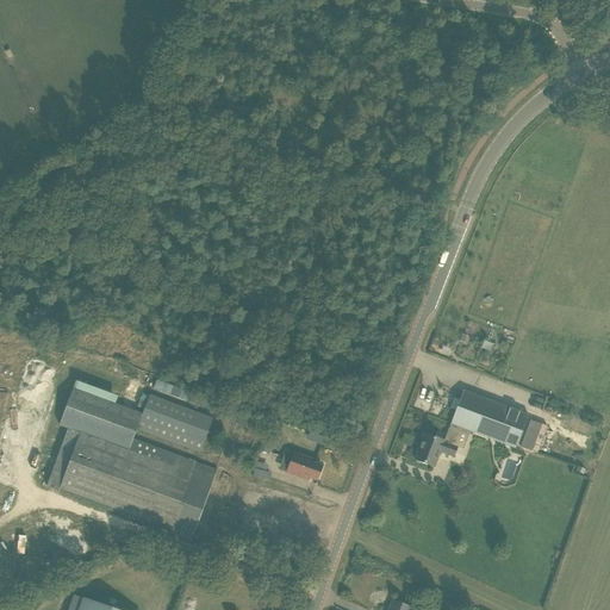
[(153,388),(215,411),(218,402),(156,379),(153,388)]
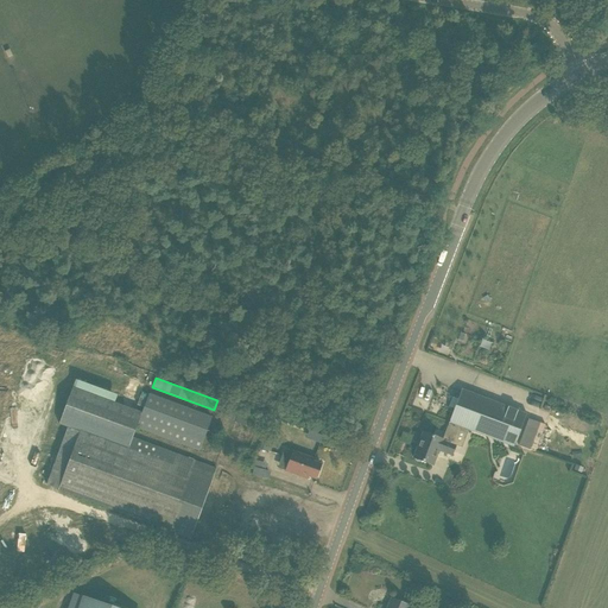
[(211,417),(149,394),(141,413),(73,388),(58,424),(68,428),(46,486),(58,491),(190,539),(216,469),(132,438),(135,428),(198,451),(211,417)]
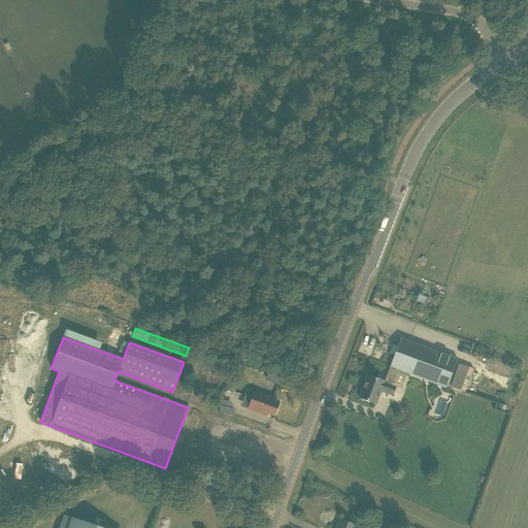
[(393,357),(390,367),(391,367),(406,373),(447,389),(458,360),(401,338),(393,357)]
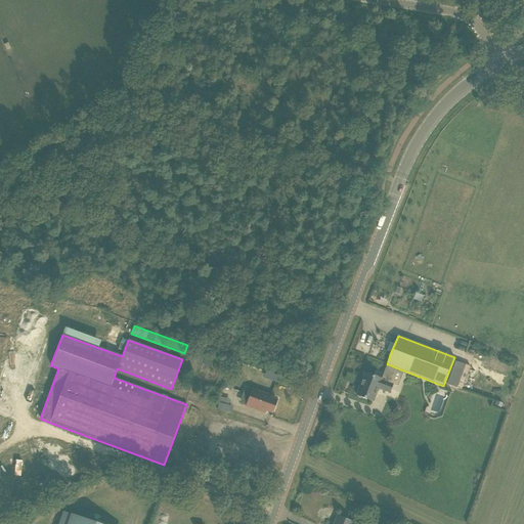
[(230,366),(205,356),(202,363),(227,374),(230,366)]
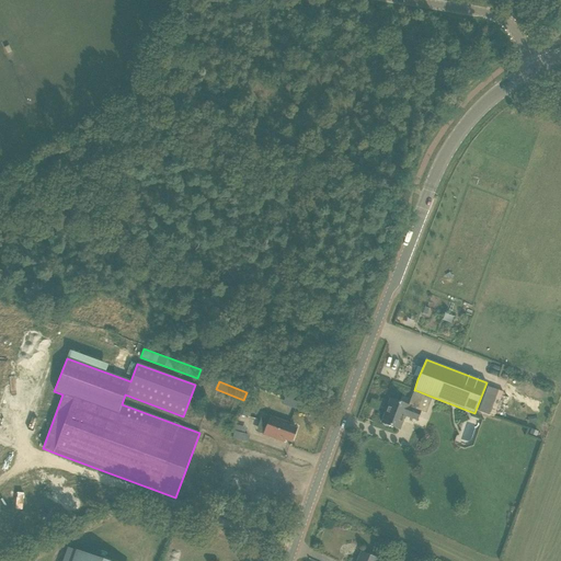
[(488,387),(478,411),(494,416),(503,392),(488,387)]
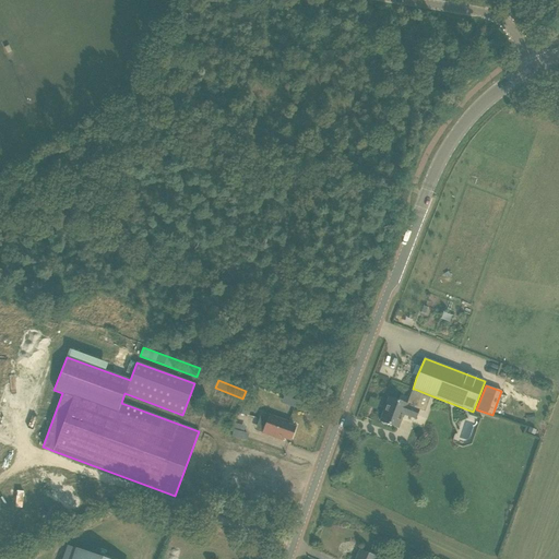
[(389,397),(380,421),(397,428),(403,414),(416,418),(419,409),(425,412),(430,395),(414,389),(407,405),(406,405),(407,404),(389,397)]
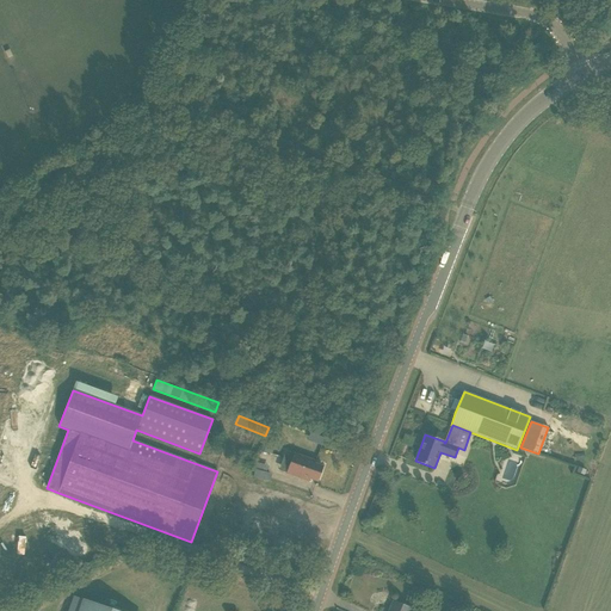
[(270,429),(261,450),(267,452),(272,442),(276,443),(279,432),(270,429)]
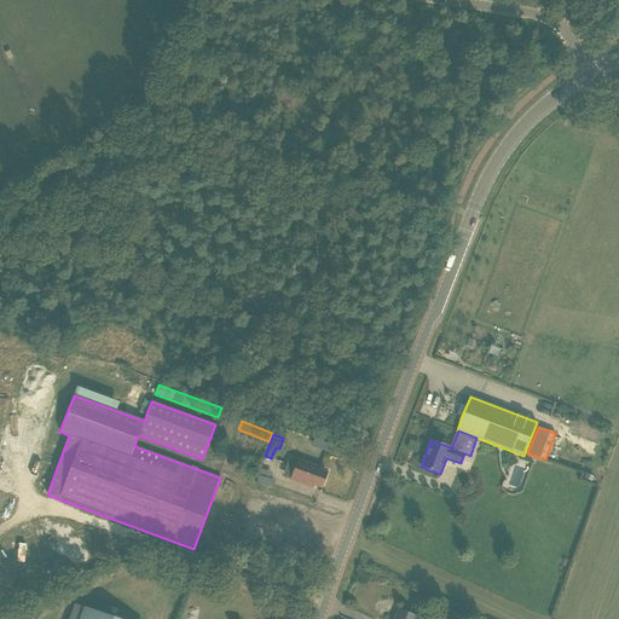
[(289,457),(285,467),(294,469),(290,479),(313,487),(313,485),(322,487),(327,473),(319,470),(319,468),(298,460),(289,457)]
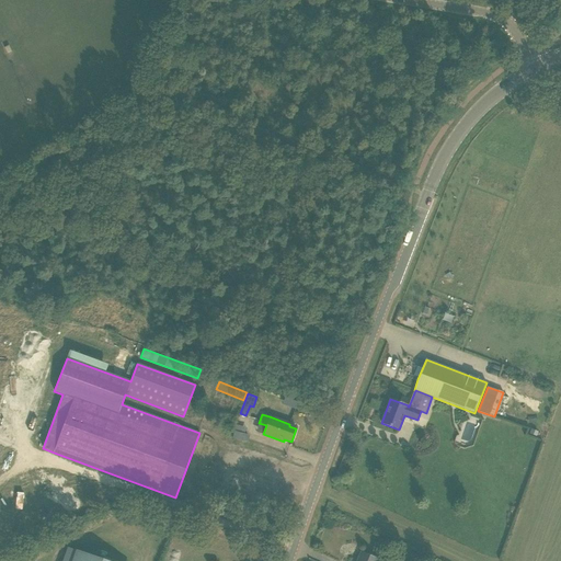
[(107,560),(76,550),(71,560),(107,560)]
